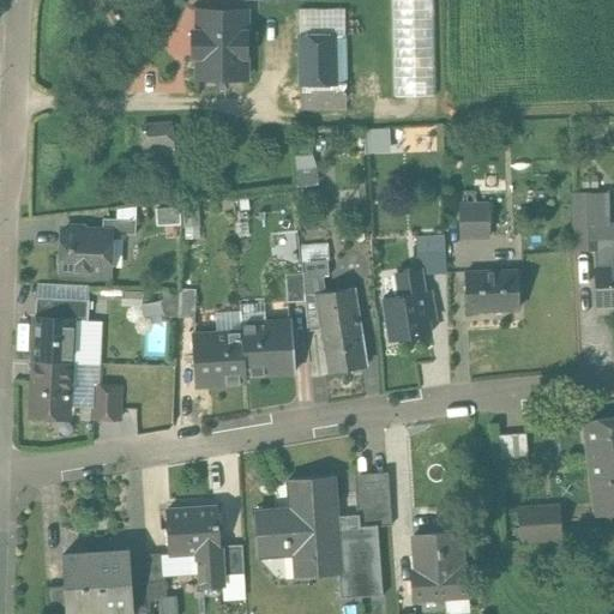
[(432,0),(392,0),(396,94),(435,92),(432,0)]
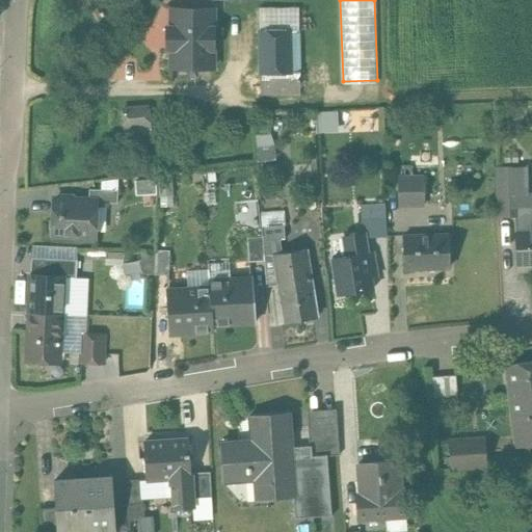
[(213,9),(171,9),(171,28),(167,28),(167,48),(171,48),(171,68),(213,68),(213,9)]
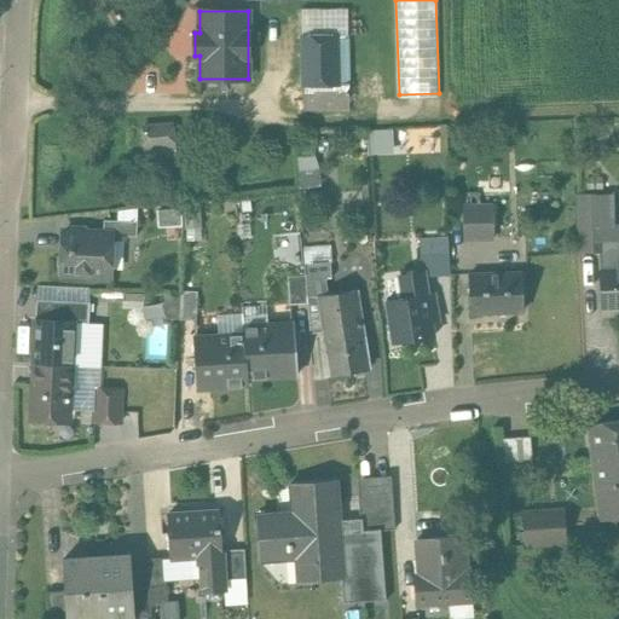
[(341,11),(301,11),(301,36),(336,36),(341,36),(341,11)]
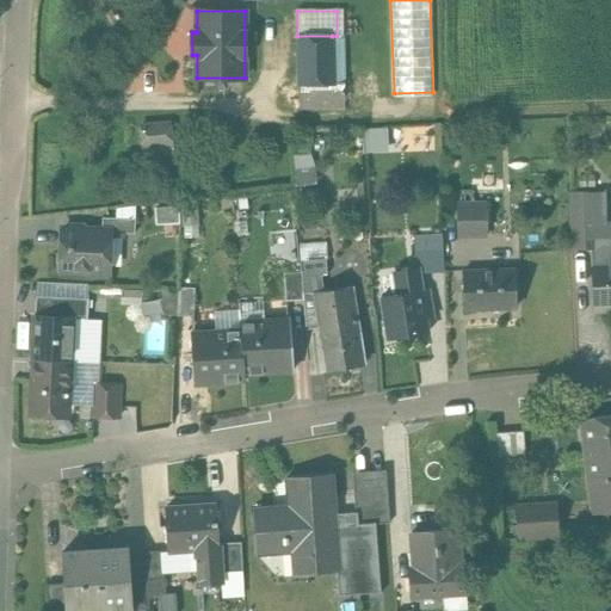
[(332,36),(297,36),(298,84),(344,84),(343,36),(337,36),(332,36)]
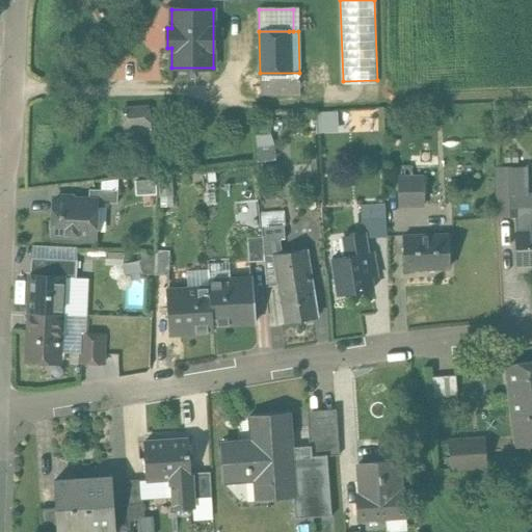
[(299,73),(260,73),(260,95),(299,95),(299,73)]
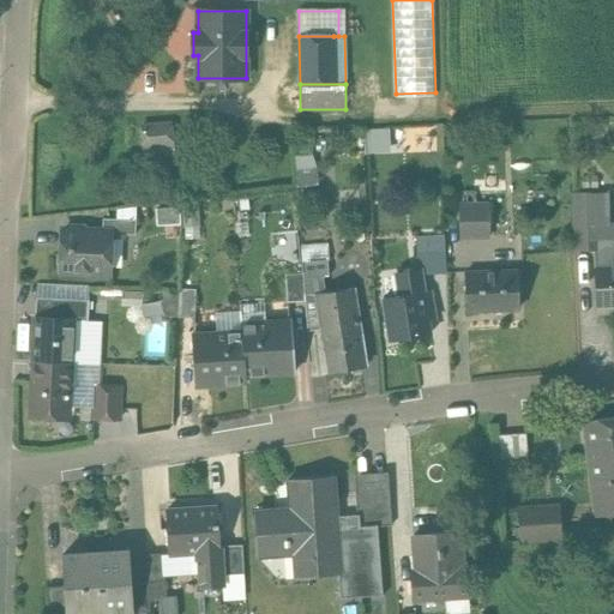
[(170,122),(142,125),(143,148),(172,145),(170,122)]
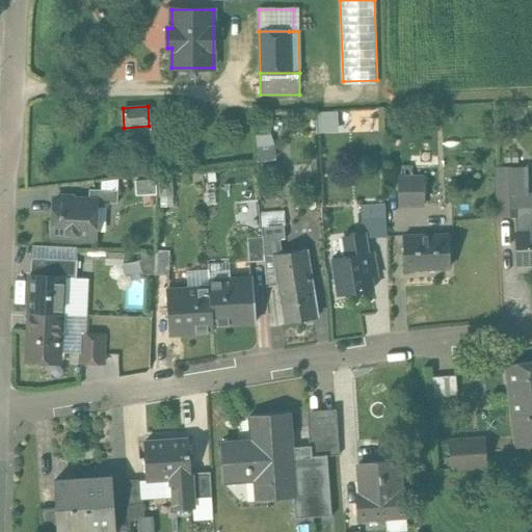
[(341,131),(340,109),(319,110),(320,132),(341,131)]
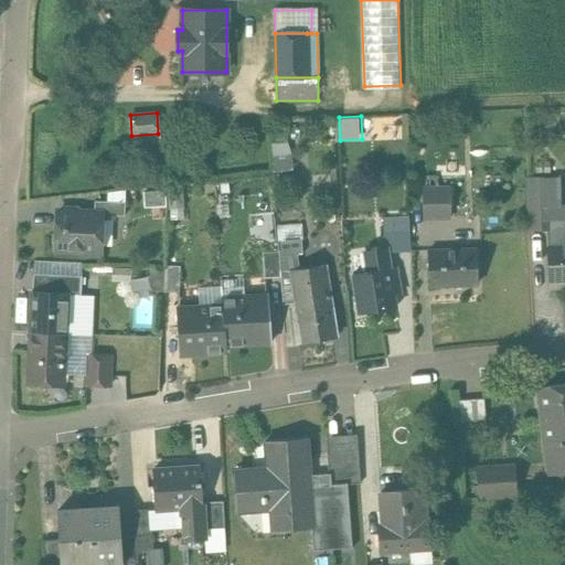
[(274,141),(277,168),(295,167),(291,139),(274,141)]
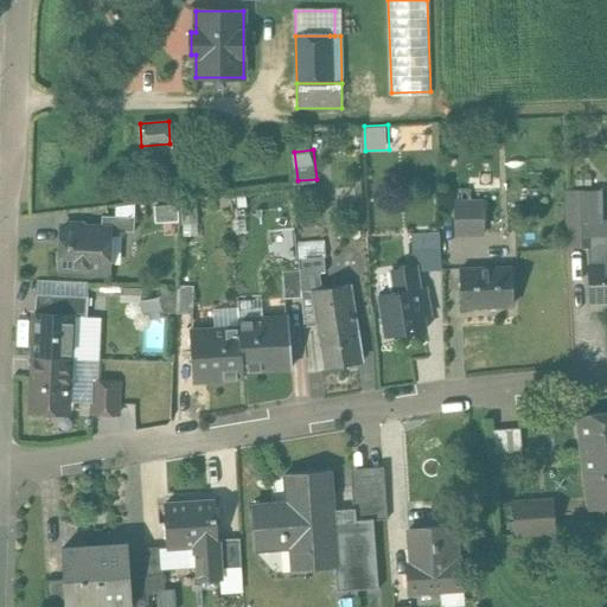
[(598,191),(564,192),(567,224),(586,223),(586,222),(600,221),(599,192),(598,192),(598,191)]
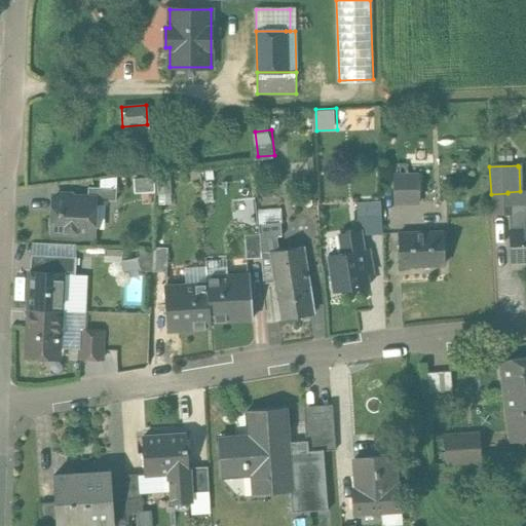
[(417,175),(392,175),(392,201),(417,200),(417,175)]
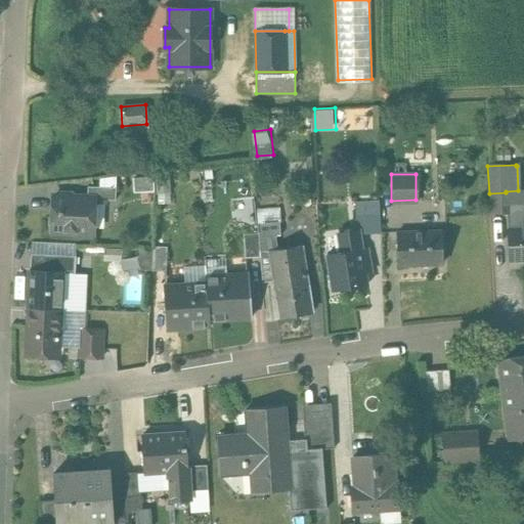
[(116,187),(87,186),(87,199),(95,199),(95,200),(116,200),(116,187)]
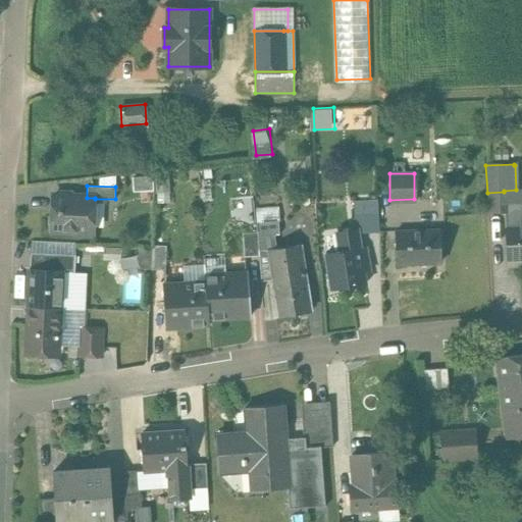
[(521,190),(516,190),(504,191),(504,192),(505,213),(506,227),(506,228),(507,260),(521,259),(521,190)]
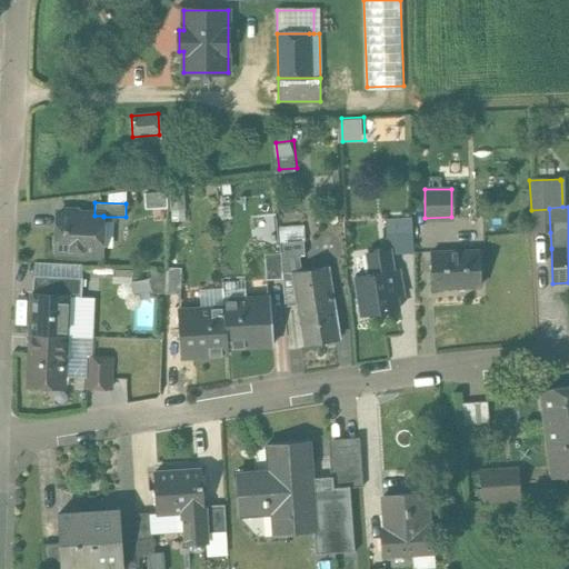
[(549,209),(531,210),(532,232),(550,232),(549,209)]
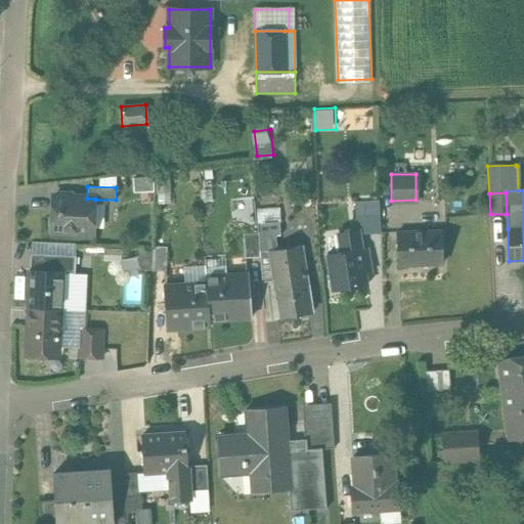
[(87,199),(52,197),(51,230),(94,232),(95,200),(95,199),(87,199)]
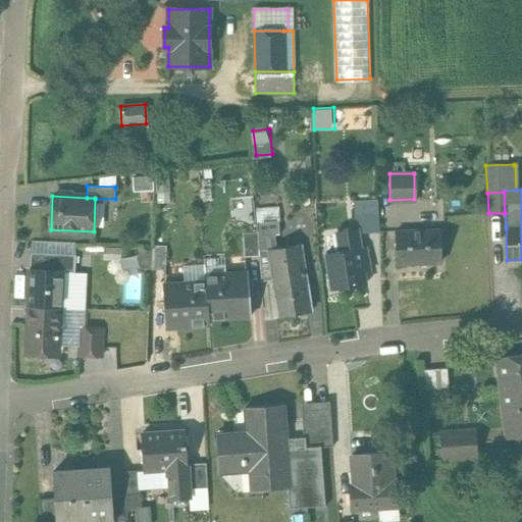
[(378,205),(365,206),(366,226),(379,226),(378,205)]
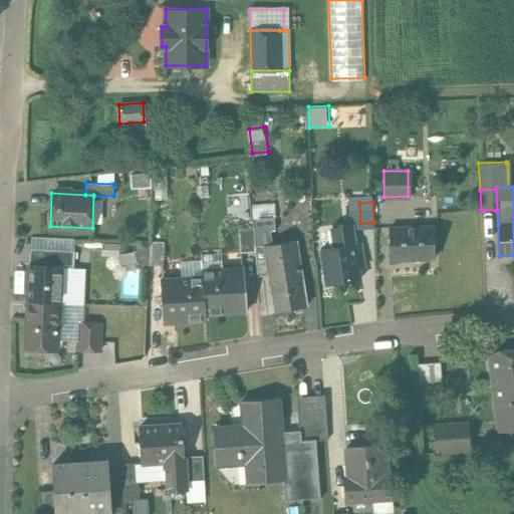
[(274,218),(253,221),(253,229),(254,233),(275,231),(274,218)]
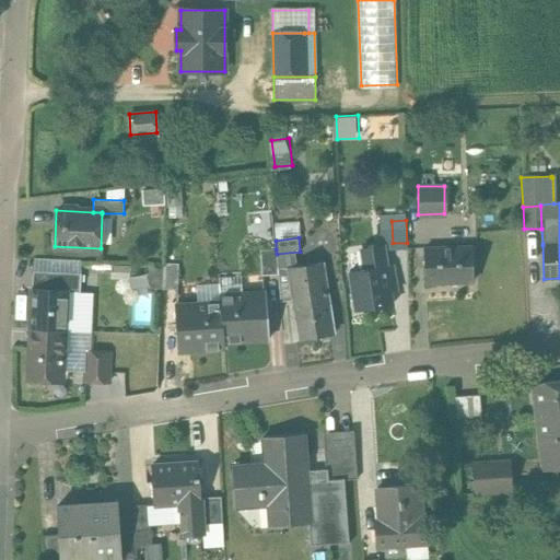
[(381,241),(360,245),(363,265),(350,267),(356,303),(391,298),(381,241)]
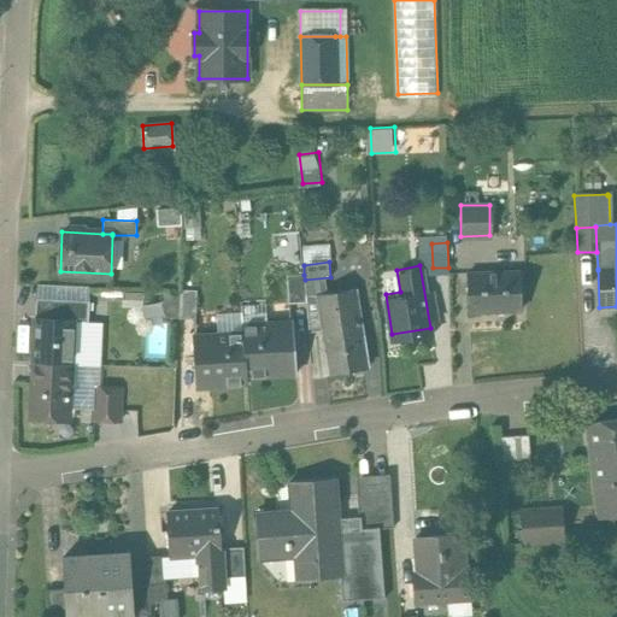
[(521,269),(468,270),(469,310),(521,309),(521,269)]
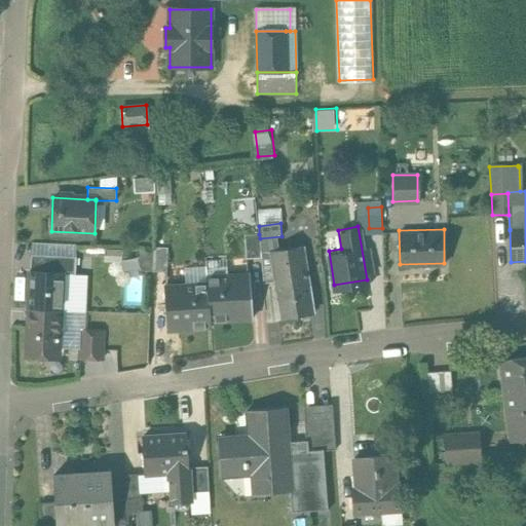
[(259,234),(245,234),(246,259),(261,258),(261,252),(260,238),(259,234)]
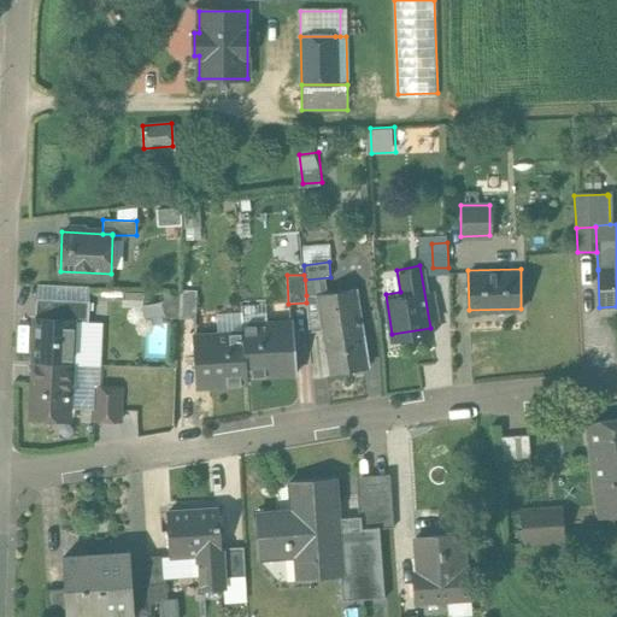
[(197,291),(180,289),(178,318),(195,319),(197,291)]
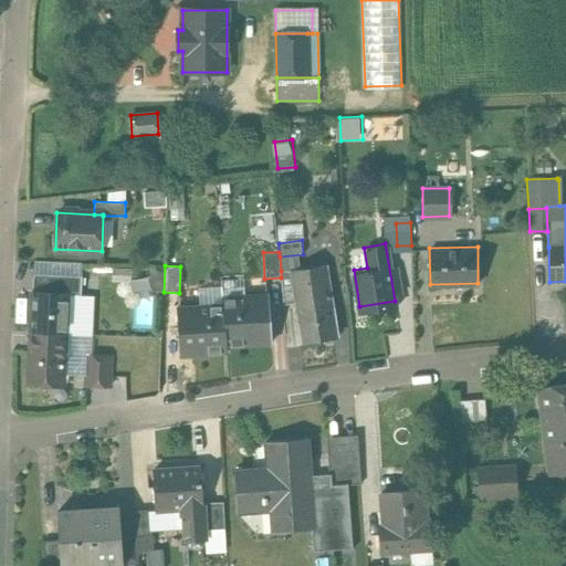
[(326,271),(299,275),(297,269),(281,271),(281,278),(283,304),(296,303),(302,343),(323,338),(325,343),(334,342),(335,337),(337,336),(326,271)]
